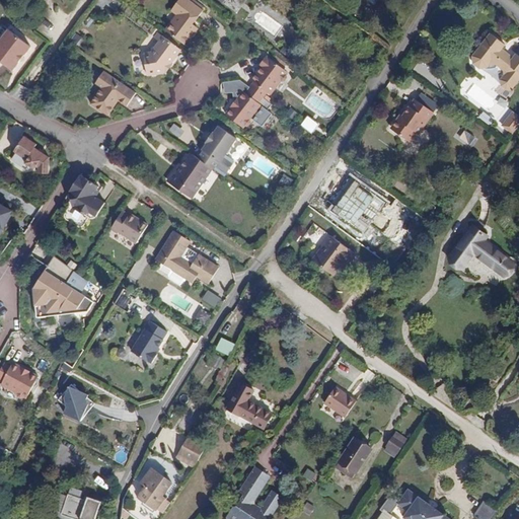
[(194,23),(204,10),(190,0),(179,0),(178,2),(183,7),(177,14),(166,29),(186,43),(198,26),(194,23)]
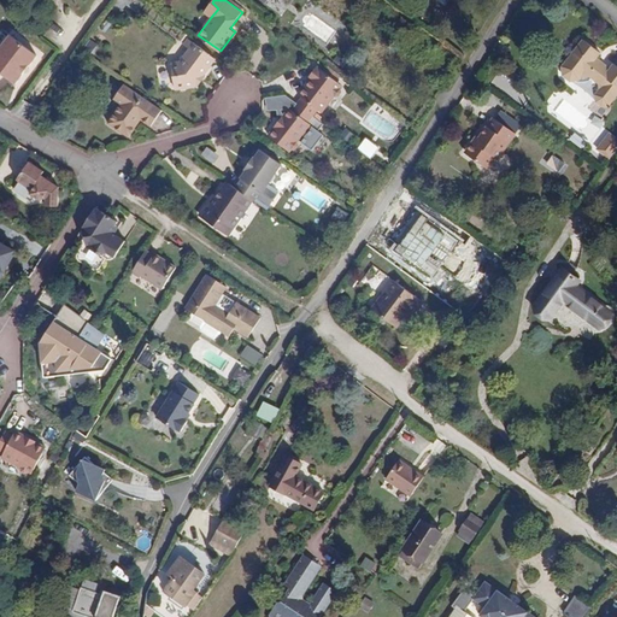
[(205,12),(211,17),(218,9),(212,3),(205,12)]
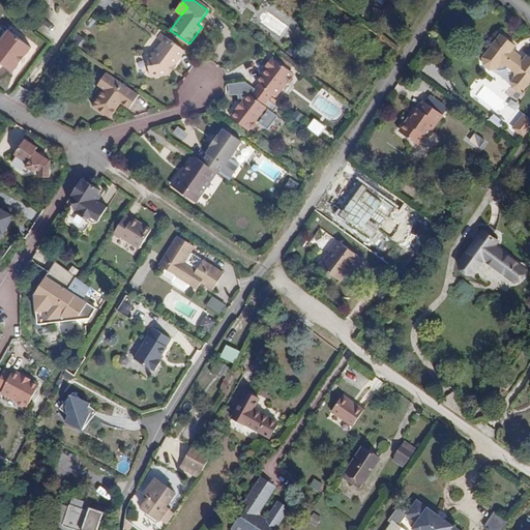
[(500,34),(478,18),(461,40),(462,49),(468,53),(476,53),(479,50),(486,50),(514,74),(510,80),(510,86),(514,90),(523,89),(529,79),(529,56),(514,45),(510,50),(496,39),(500,34)]
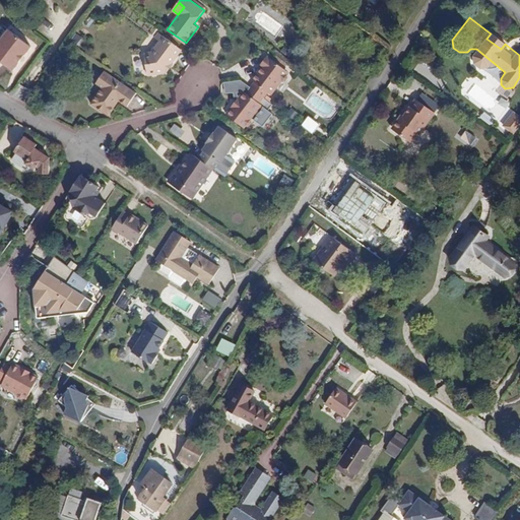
[(34,51),(9,34),(0,47),(0,65),(15,76),(34,51)]
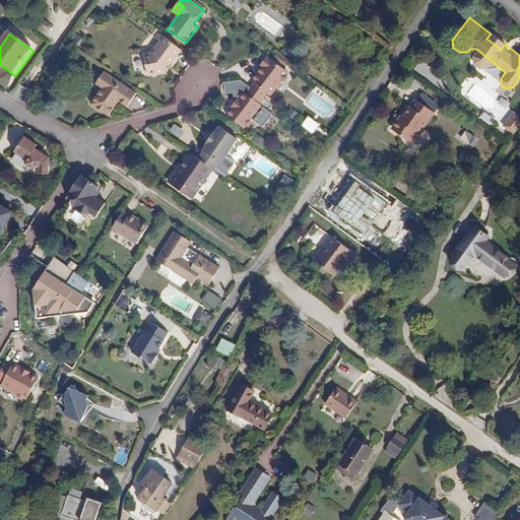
[(184,50),(164,35),(159,40),(161,42),(153,52),(146,53),(150,76),(167,73),(184,50)]
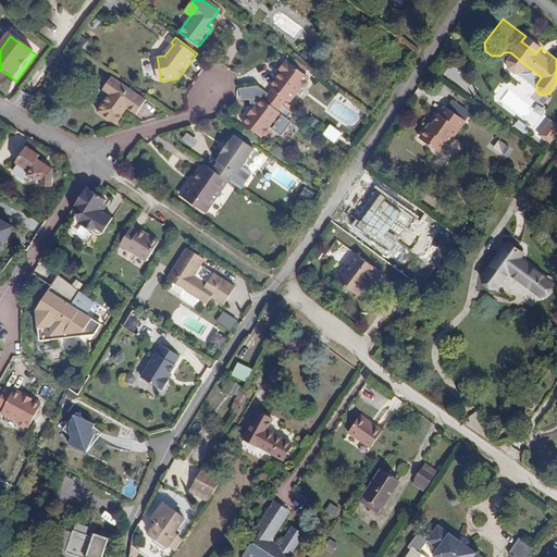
[(308,78),(305,76),(305,72),(286,59),(279,69),(280,70),(282,72),(277,78),(275,76),(269,85),(273,87),(269,94),(283,104),(287,98),(291,101),(302,85),(307,84),(308,82),(308,78)]
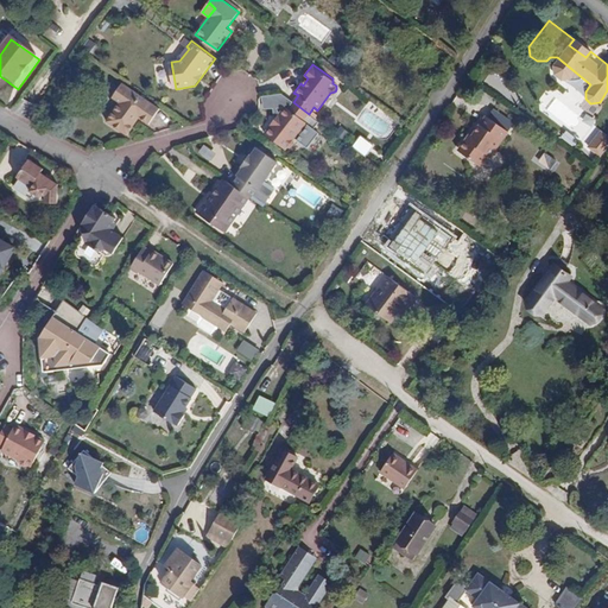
[(151,130),(163,113),(125,87),(114,102),(122,107),(109,126),(128,140),(138,127),(137,126),(140,121),(141,122),(151,130)]
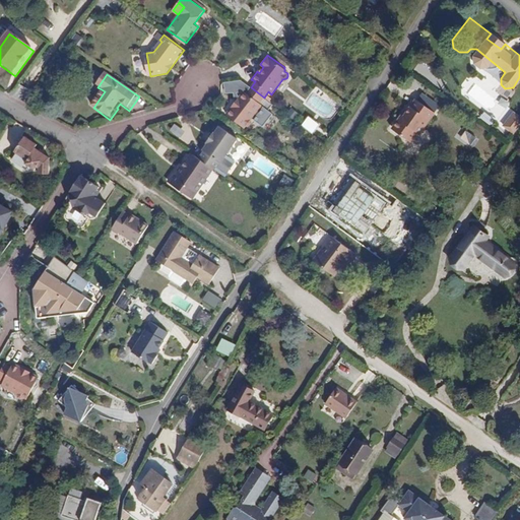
[(12,94),(20,100),(26,88),(18,84),(12,94)]
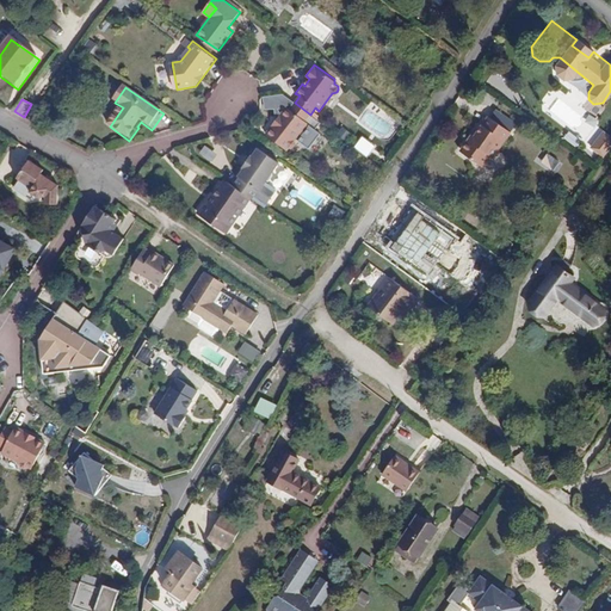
[(290,109),(288,106),(282,115),(284,117),(277,128),(273,125),(267,134),(285,147),(287,146),(290,148),(294,147),(296,143),(296,137),(308,122),(306,119),(310,115),(295,103),(290,109)]
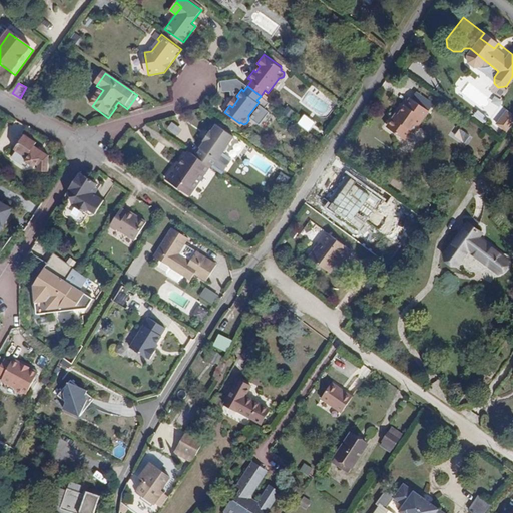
[(500,97),(504,92),(496,86),(492,92),(500,97)]
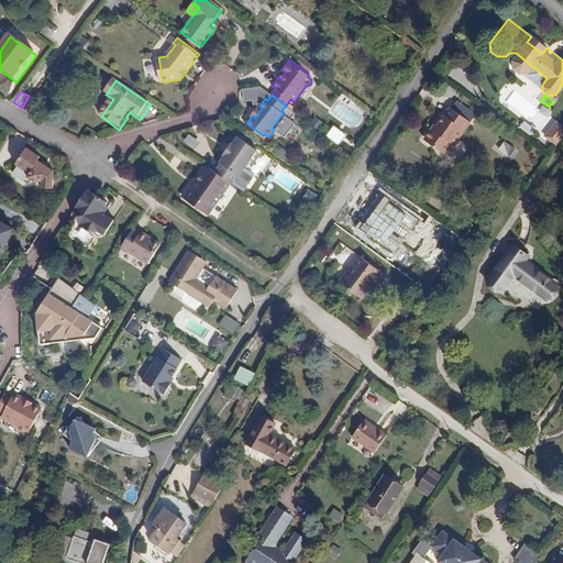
[(260,106),(252,116),(255,118),(262,108),(260,106)]
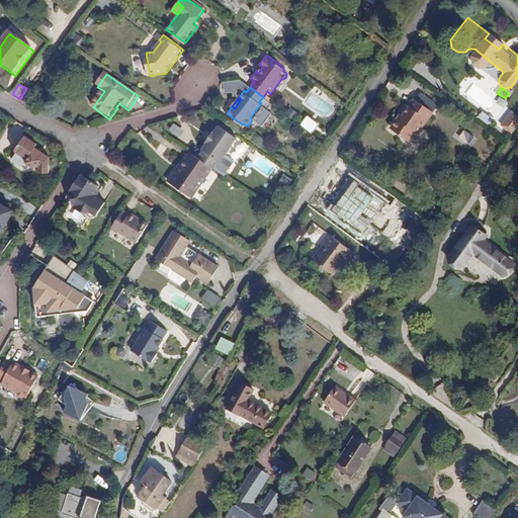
[(421,135),(435,113),(417,100),(405,117),(402,121),(400,120),(393,130),(412,143),(419,134),(421,135)]
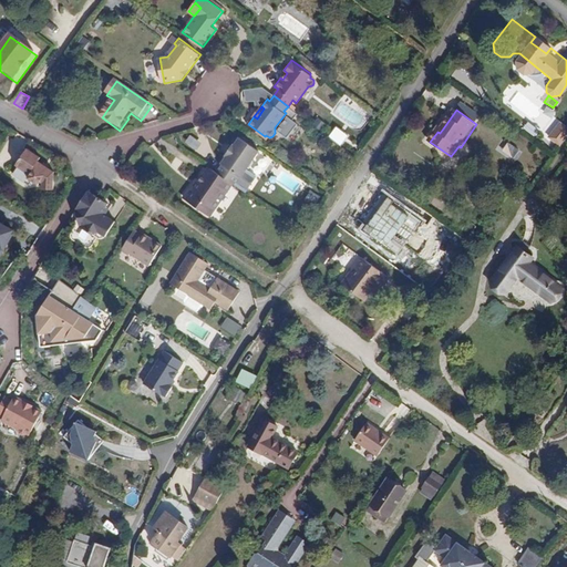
[(526,123),(523,131),(535,135),(538,127),(526,123)]
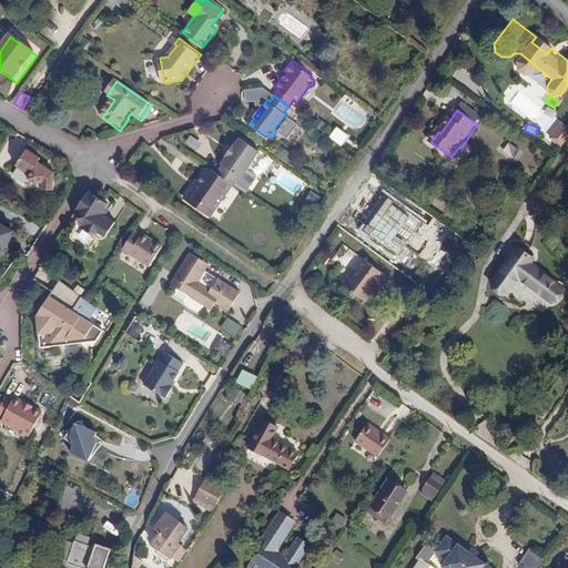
[(567,127),(561,123),(556,131),(567,141),(567,139),(567,127)]
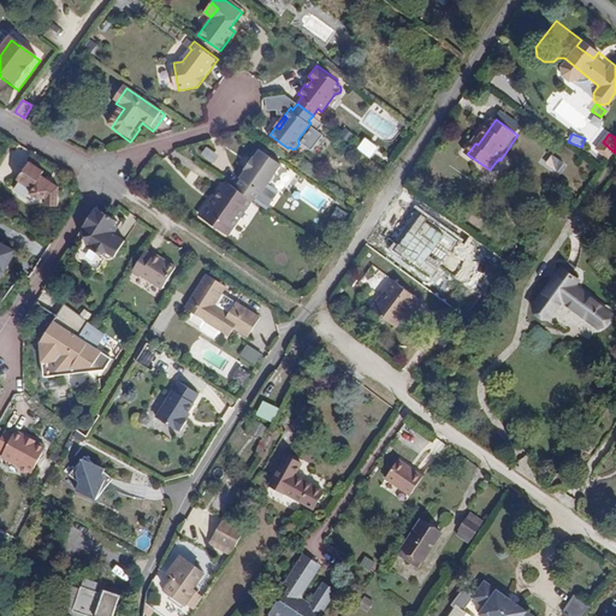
[(610,159),(615,153),(603,142),(598,149),(610,159)]
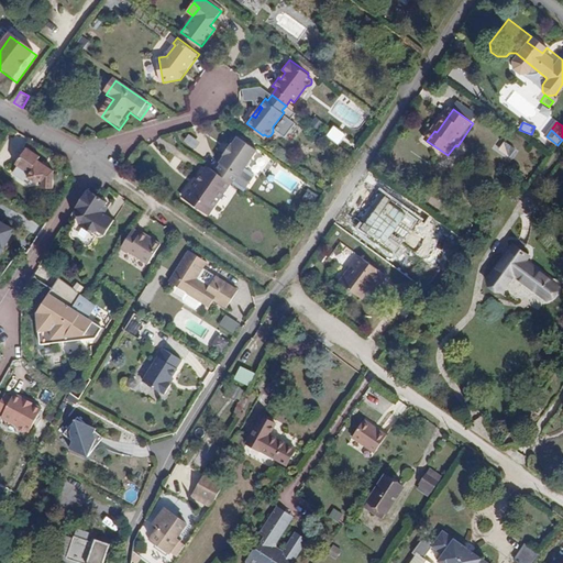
[(194,148),(199,142),(189,134),(184,141),(194,148)]
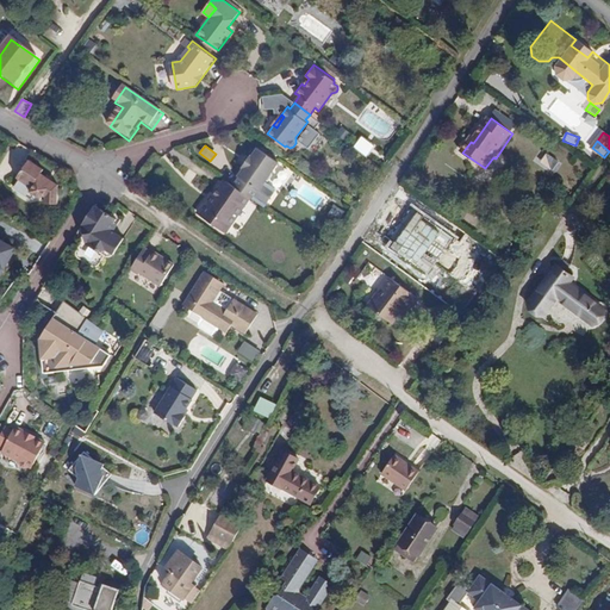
[(279,163),(257,149),(251,157),(250,156),(243,168),(244,169),(238,178),(241,180),(235,188),(249,198),(265,207),(277,191),(265,182),(279,163)]
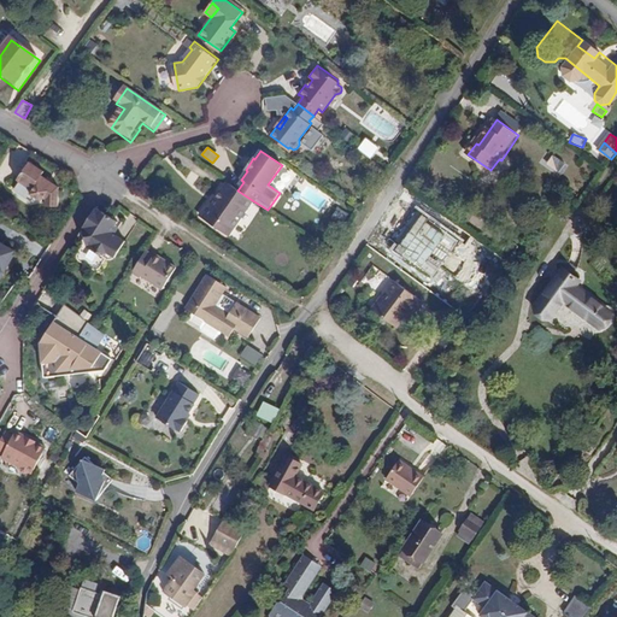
[(552,154),(545,165),(557,175),(565,164),(552,154)]
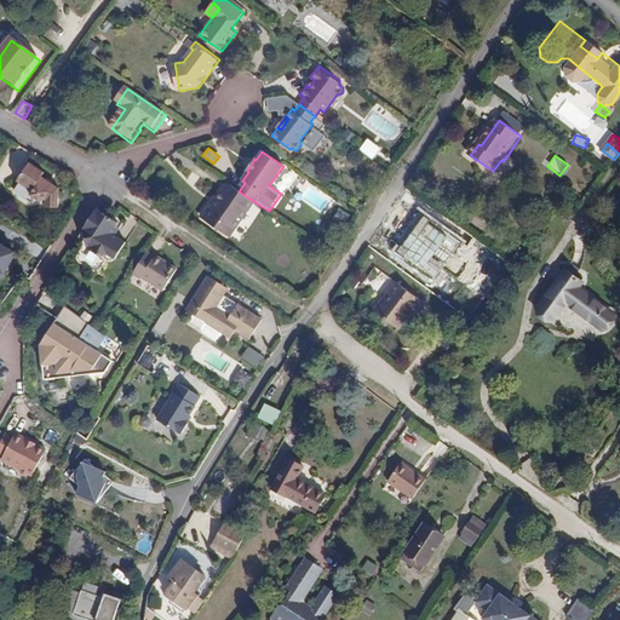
[(45,173),(47,171),(33,160),(21,178),(22,179),(36,189),(34,193),(38,195),(45,200),(46,196),(50,199),(50,205),(63,205),(62,187),(45,173)]
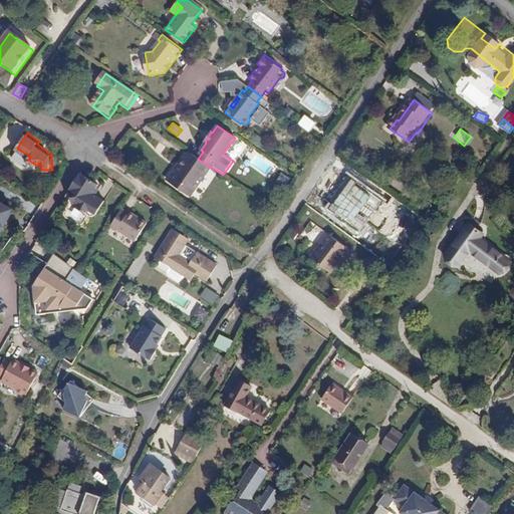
[(14,155),(29,165),(31,162),(28,160),(30,157),(18,149),(14,155)]
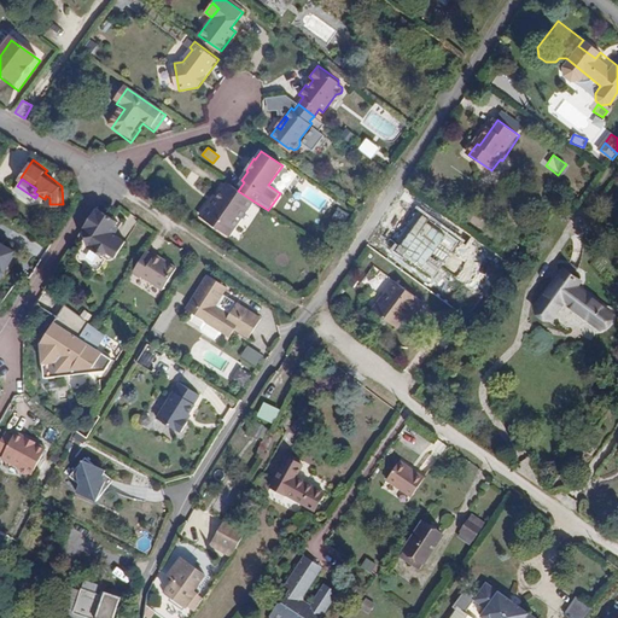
[(215,208),(210,204),(200,219),(227,237),(252,200),(238,191),(231,185),(223,193),(221,192),(216,199),(217,204),(215,208)]
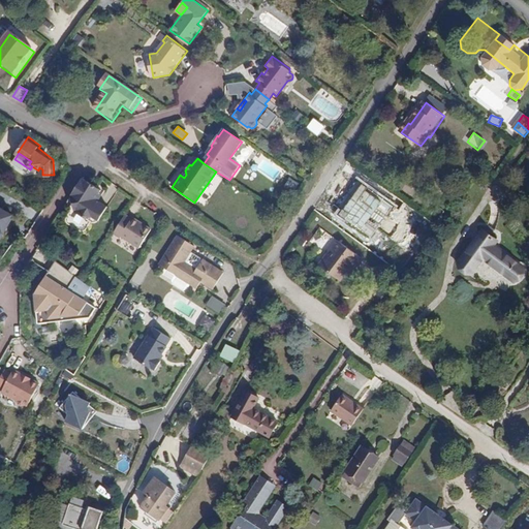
[(90,215),(96,213),(98,215),(104,219),(113,207),(103,200),(100,199),(106,190),(98,185),(86,177),(75,193),(79,207),(90,215)]
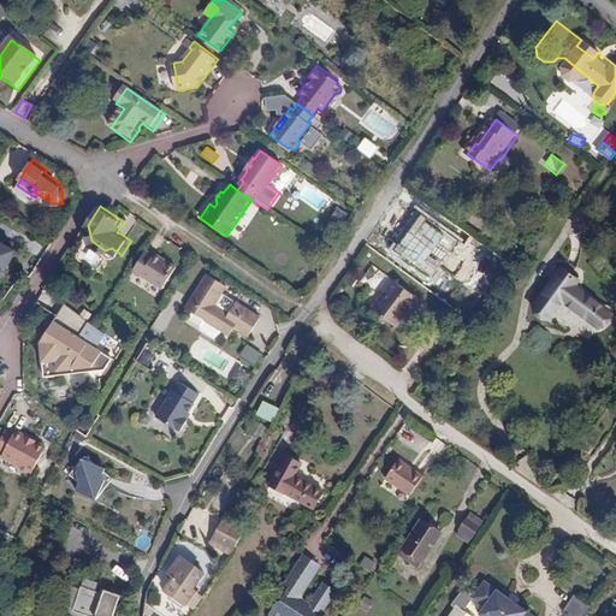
[(341,223),(345,213),(337,208),(332,217),(341,223)]
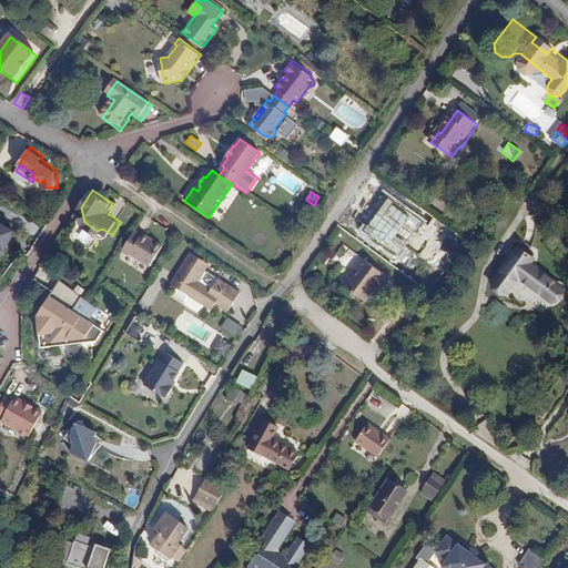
[(114,204),(108,214),(111,215),(118,205),(114,204)]
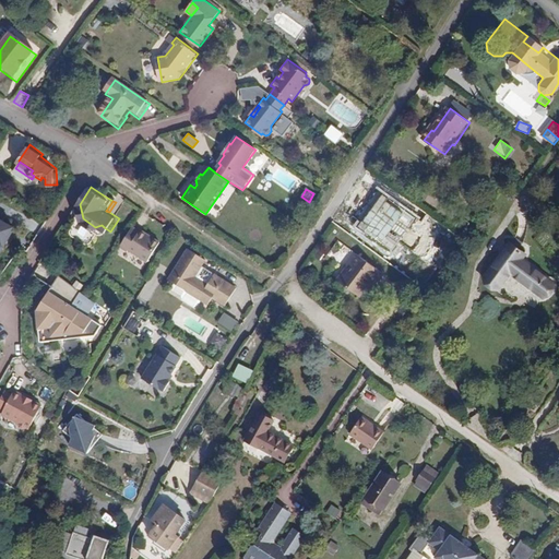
[(73,213),(83,218),(80,204),(73,213)]
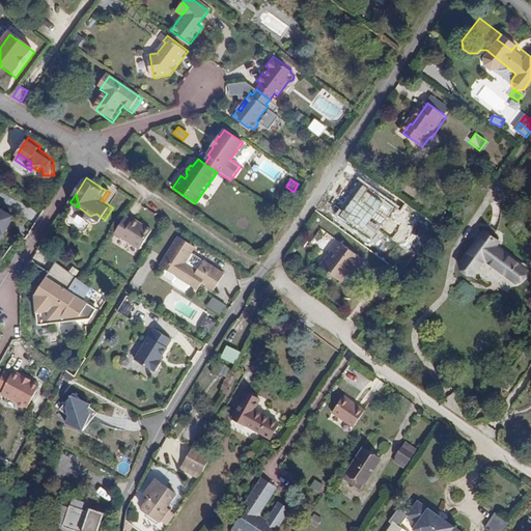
[(0,241),(14,216),(0,207),(0,241)]
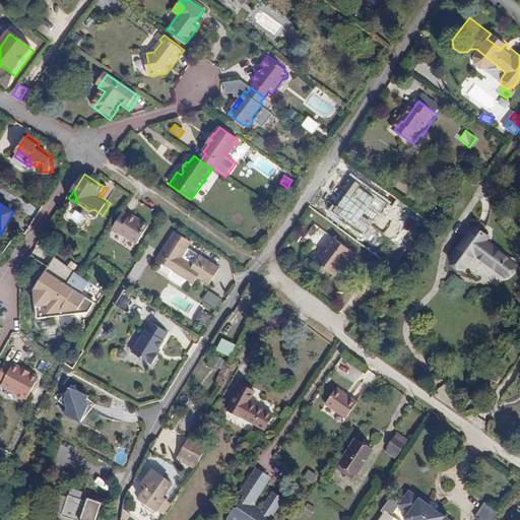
[(137,245),(147,224),(122,210),(111,231),(137,245)]
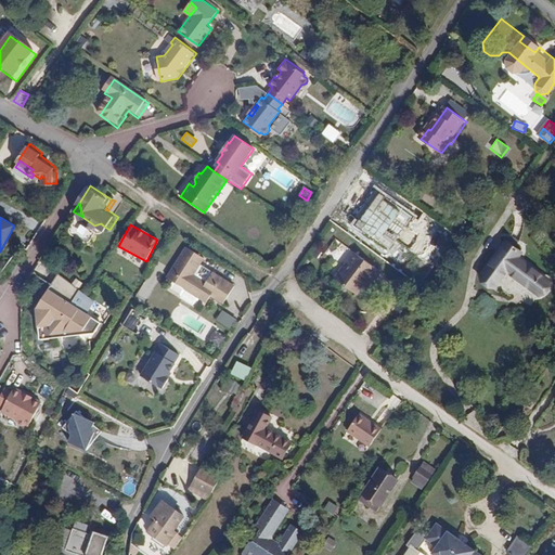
[(253,227),(246,234),(254,240),(259,232),(253,227)]
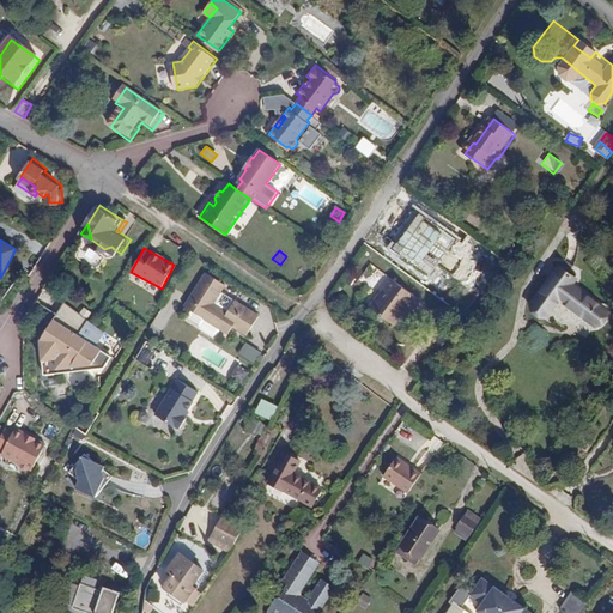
[(533,304),(545,313),(572,277),(560,267),(533,304)]
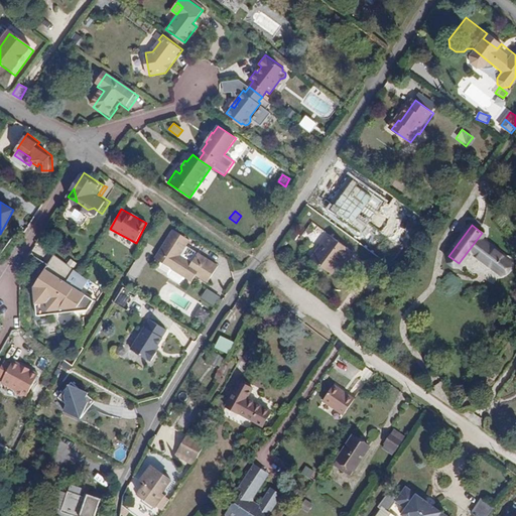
[(185,254),(196,239),(179,228),(161,256),(167,260),(177,267),(174,272),(174,276),(185,282),(188,282),(191,276),(192,277),(197,271),(202,274),(214,281),(224,265),(204,252),(197,262),(185,254)]
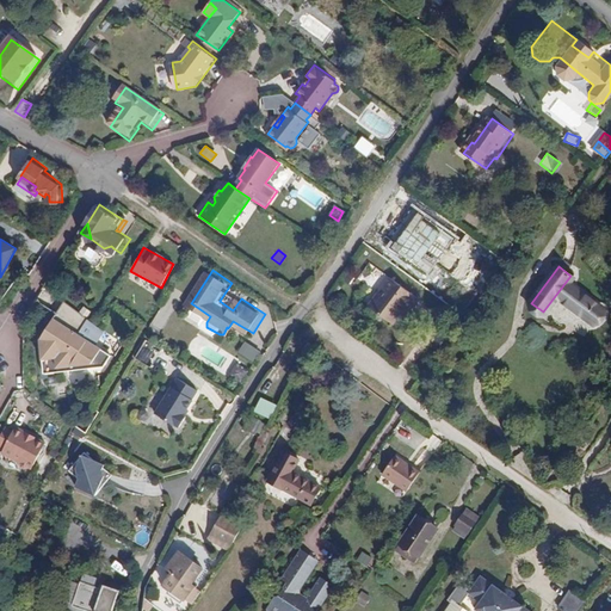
[(574,278),(571,276),(543,312),(547,314),(559,297),(594,323),(600,315),(566,289),(574,278)]
